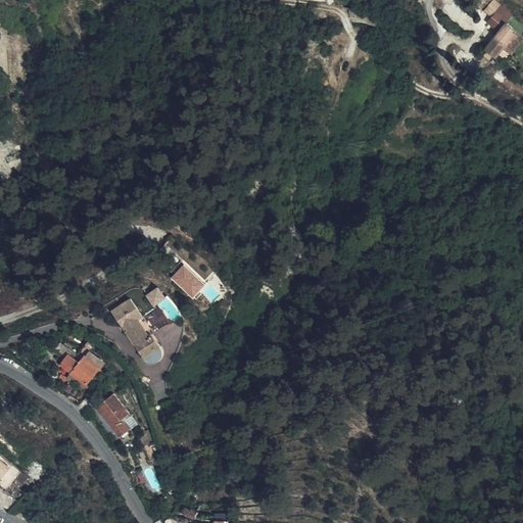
[(500,31),(506,22),(508,21),(496,12),(488,21),(500,31)]
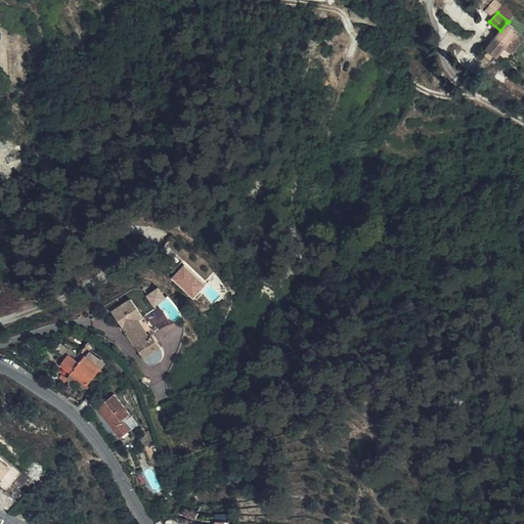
[(497,57),(518,32),(507,23),(500,31),(486,49),(497,57)]
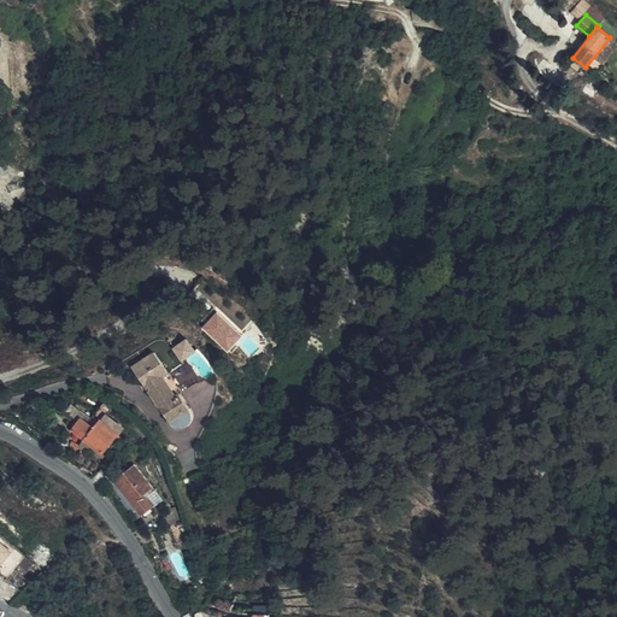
[(581,74),(586,68),(573,58),(568,64),(581,74)]
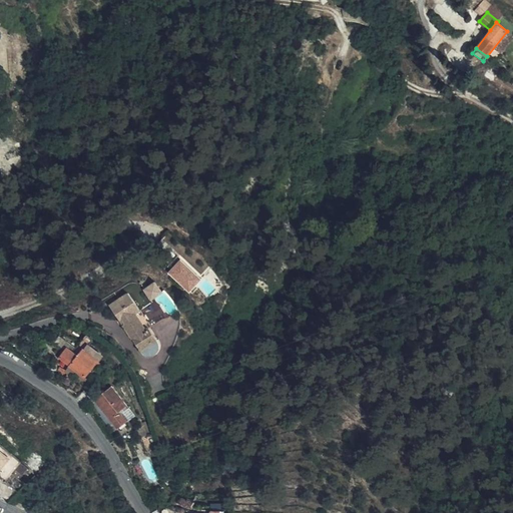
[(512,81),(494,72),(490,81),(512,92),(512,81)]
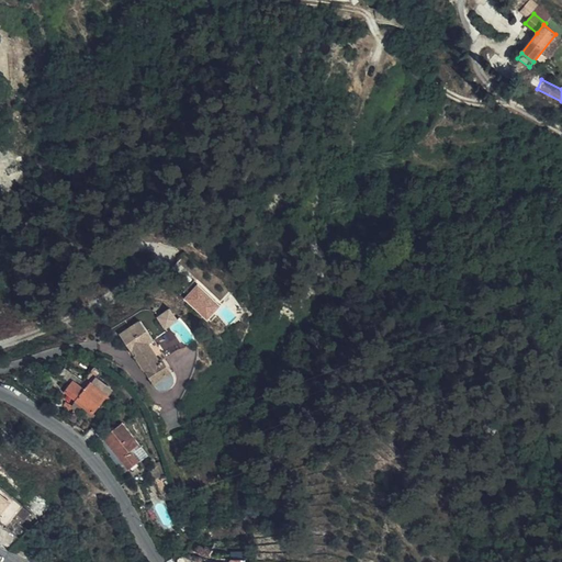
[(412,93),(403,108),(411,111),(418,98),(412,93)]
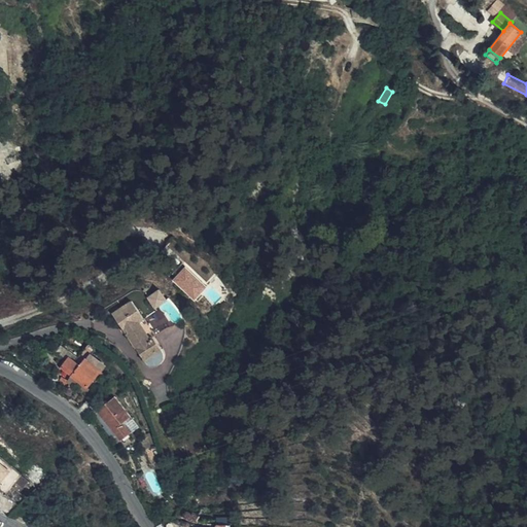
[(378,101),(374,107),(380,111),(385,104),(378,101)]
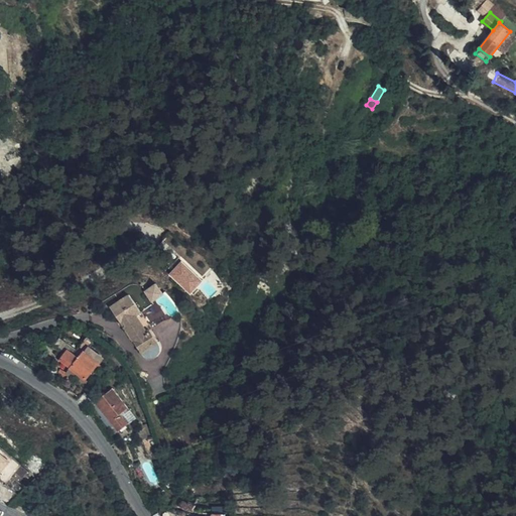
[(372,109),(366,105),(353,126),(359,130),(372,109)]
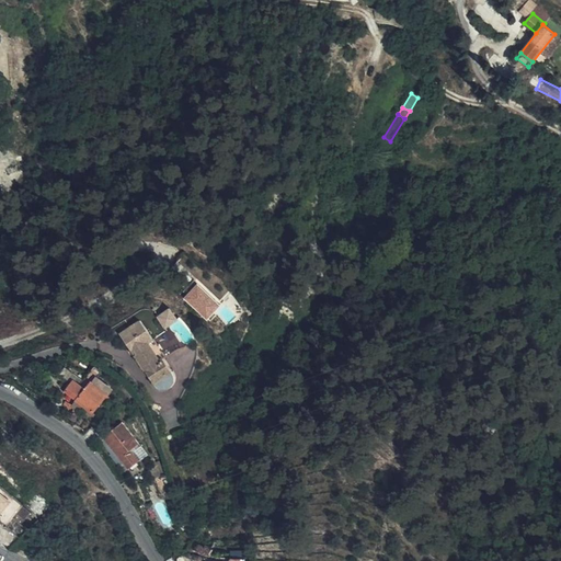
[(369,191),(369,193),(370,203),(387,202),(386,193),(385,189),(369,191)]
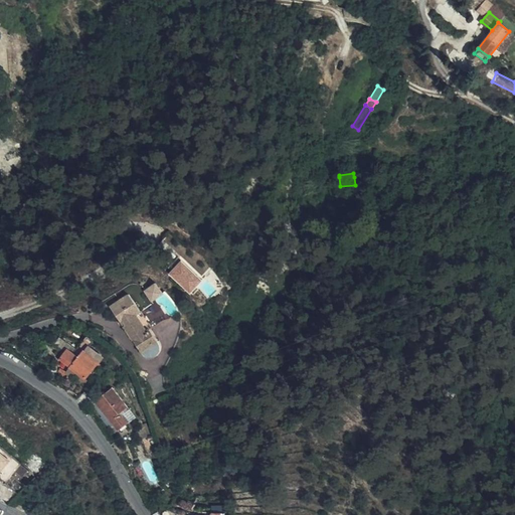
[(181,259),(169,274),(192,293),(204,278),(181,259)]
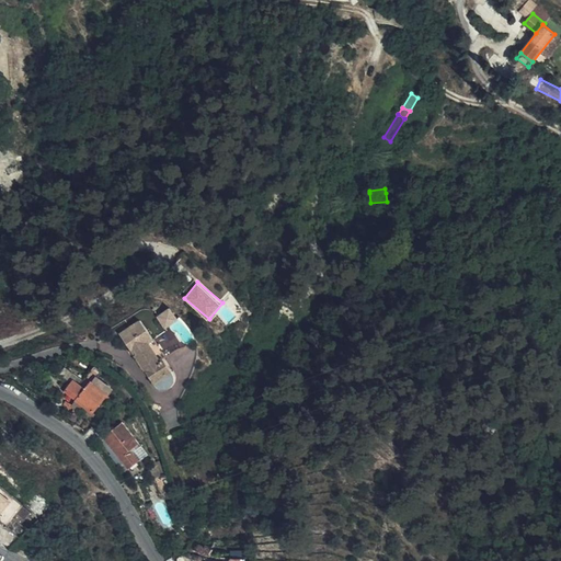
[(171,306),(158,315),(167,327),(180,318),(171,306)]
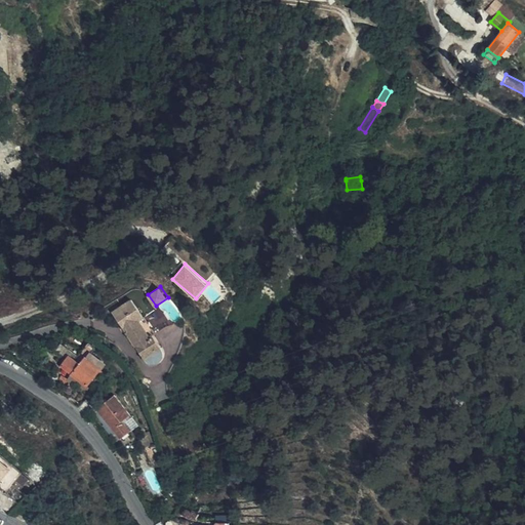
[(119,333),(116,336),(133,365),(152,354),(144,340),(139,342),(128,323),(133,320),(123,303),(103,315),(112,330),(116,328),(119,333)]
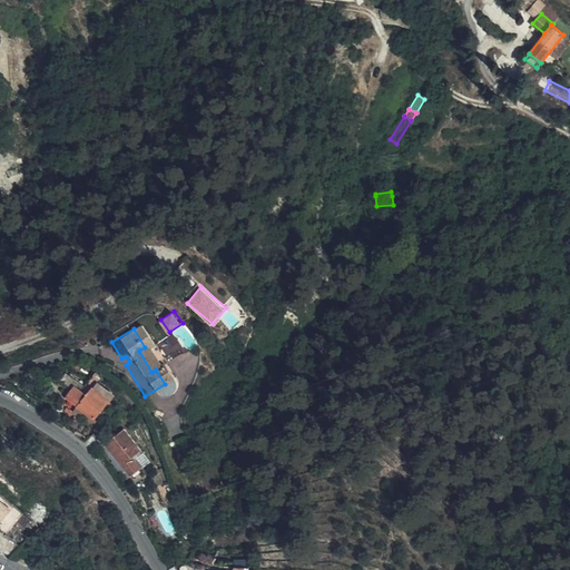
[(178,356),(164,333),(157,336),(158,338),(145,347),(158,369),(178,356)]
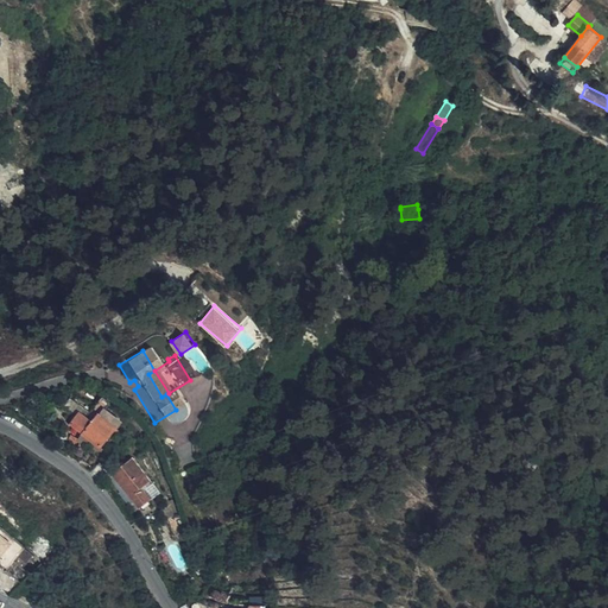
[(162,397),(166,394),(169,393),(154,371),(149,374),(162,397)]
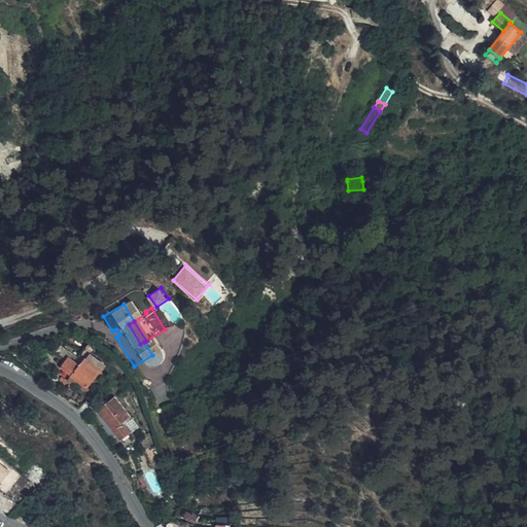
[(74,361),(68,357),(61,366),(86,387),(104,364),(83,348),(74,361)]
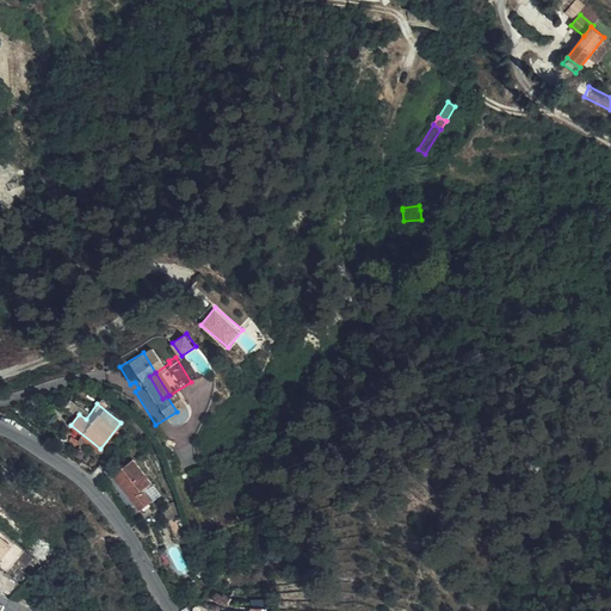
[(84,444),(72,436),(68,442),(81,449),(84,444)]
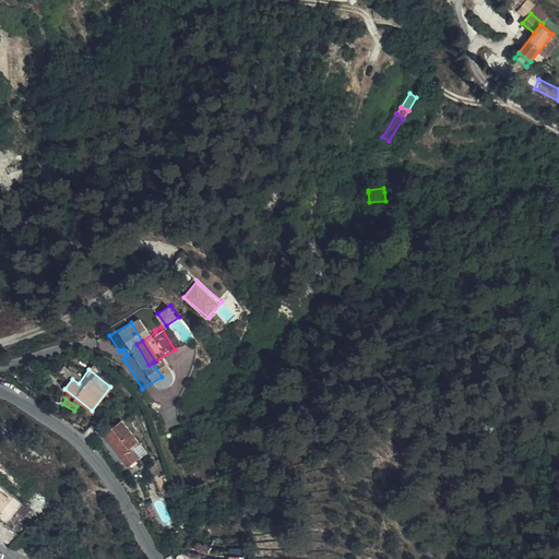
[(120,456),(123,461),(139,482),(142,483),(153,477),(145,464),(143,465),(139,460),(130,448),(138,442),(122,420),(104,435),(120,456)]
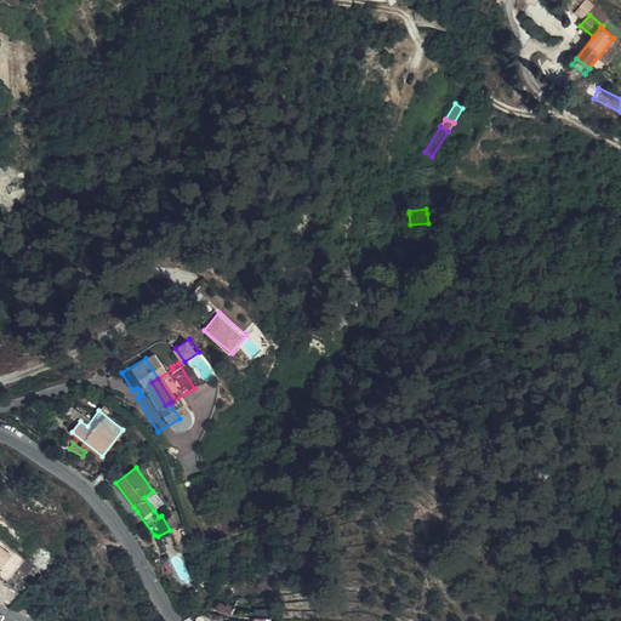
[(157,495),(153,491),(144,497),(154,511),(158,508),(151,500),(157,495)]
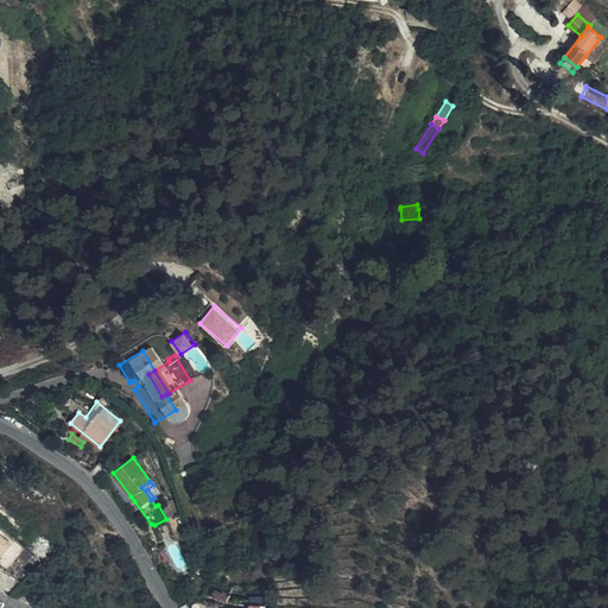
[(176,502),(176,501),(169,505),(173,517),(181,513),(176,502)]
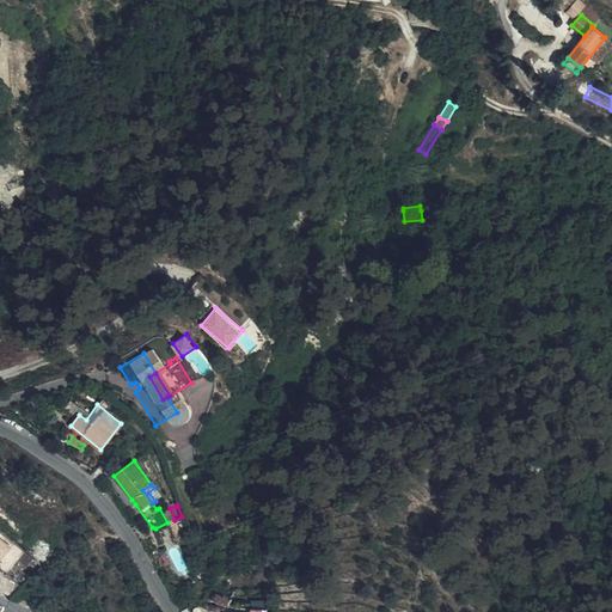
[(0,569),(22,587),(59,552),(38,534),(25,550),(0,530),(0,569)]
